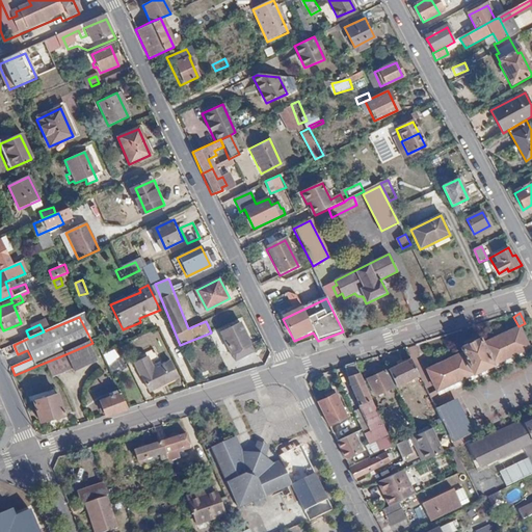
[(238,324),(219,334),(231,356),(249,347),(238,324)]
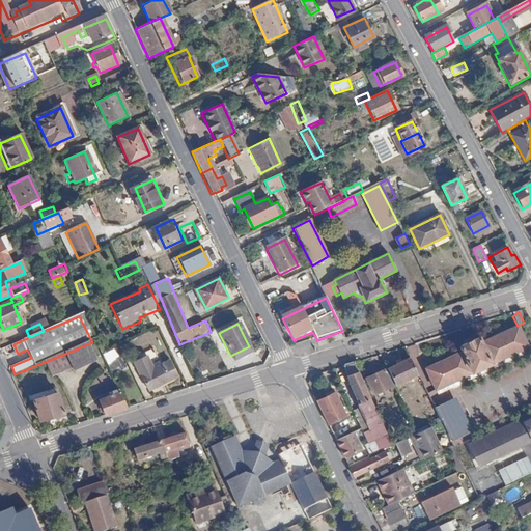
[(464,352),(426,369),(437,390),(528,348),(518,327),(482,343),(479,338),(460,346),(464,352)]
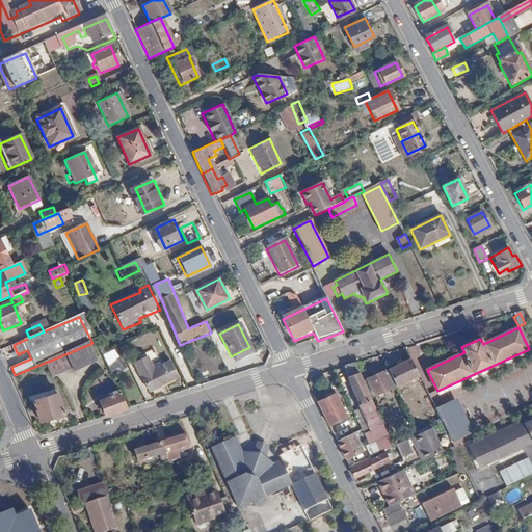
[(95,349),(92,343),(60,356),(70,376),(94,365),(88,352),(95,349)]
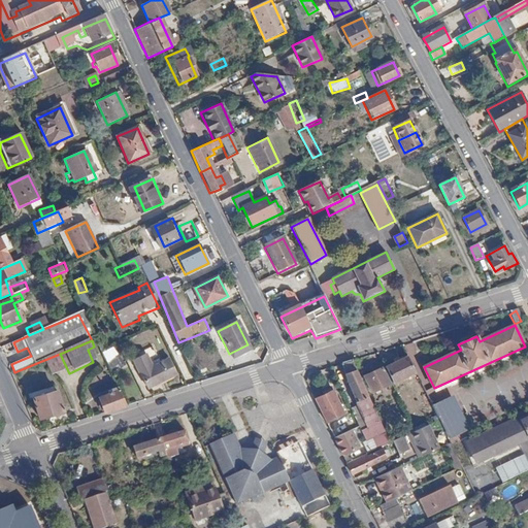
[(111,368),(124,363),(116,345),(103,352),(111,368)]
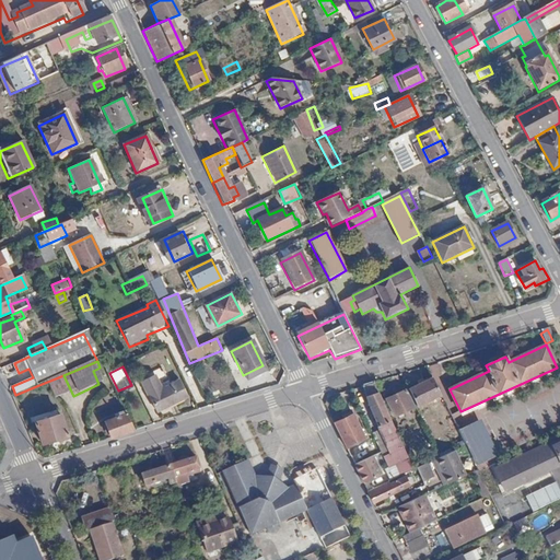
[(428,380),(410,388),(418,404),(435,396),(428,380)]
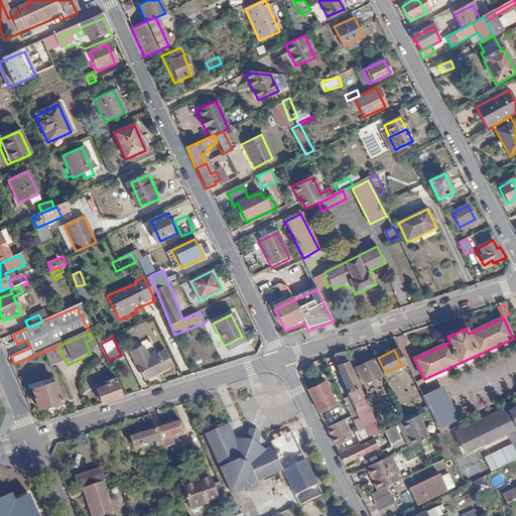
[(378,419),(345,352),(333,356),(347,382),(344,384),(345,386),(338,390),(357,429),(378,419)]
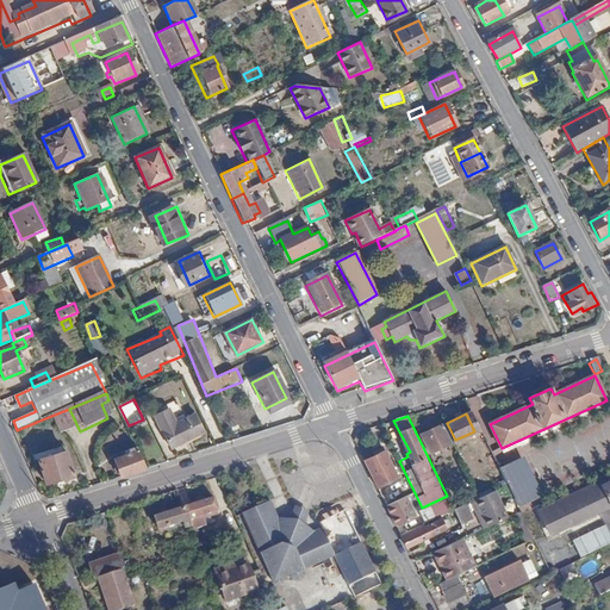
[(194,419),(168,433),(179,452),(204,437),(194,419)]
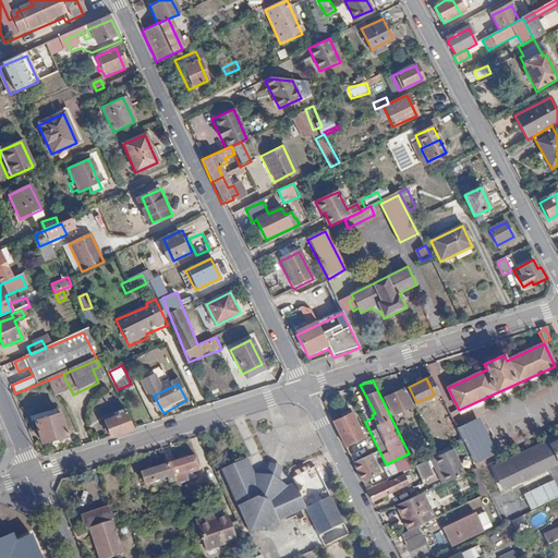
[(404,388),(386,397),(393,413),(412,405),(404,388)]
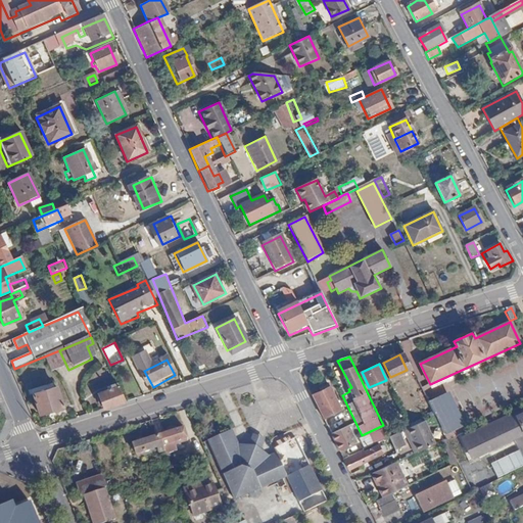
[(423,388),(416,376),(411,379),(418,391),(423,388)]
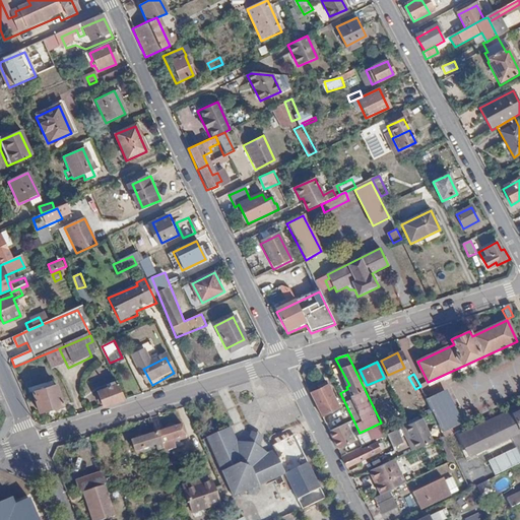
[(31,393),(38,411),(58,405),(52,386),(46,388),(44,384),(38,386),(40,390),(31,393)]
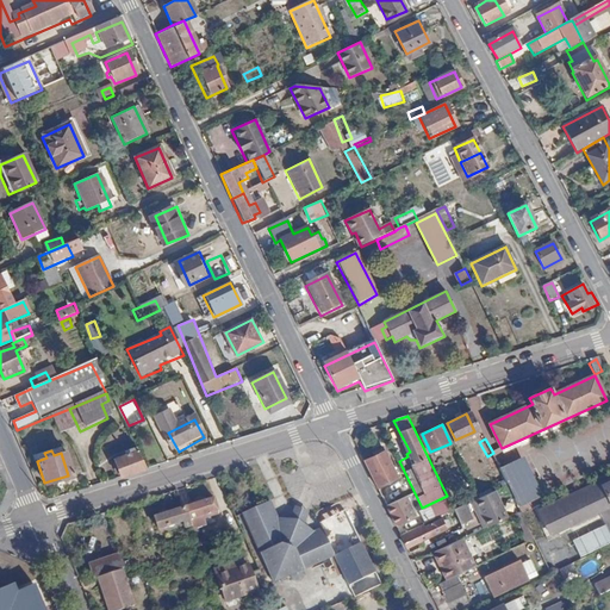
[(385,450),(363,461),(377,487),(398,478),(385,450)]
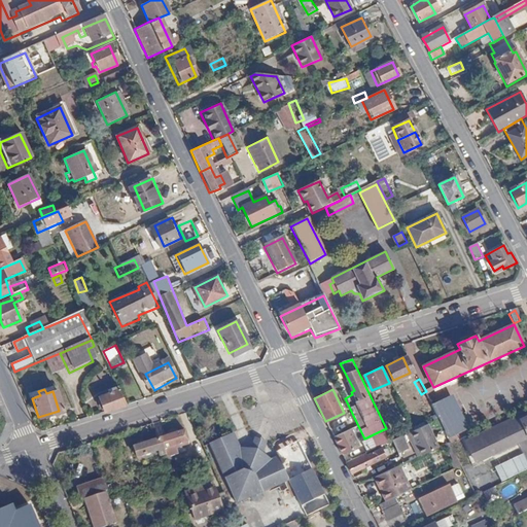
[(117,392),(97,398),(103,412),(124,406),(117,392)]
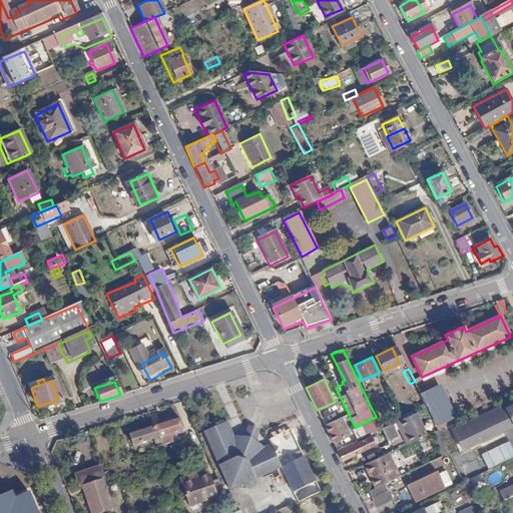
[(442,385),(422,395),(438,428),(457,418),(442,385)]
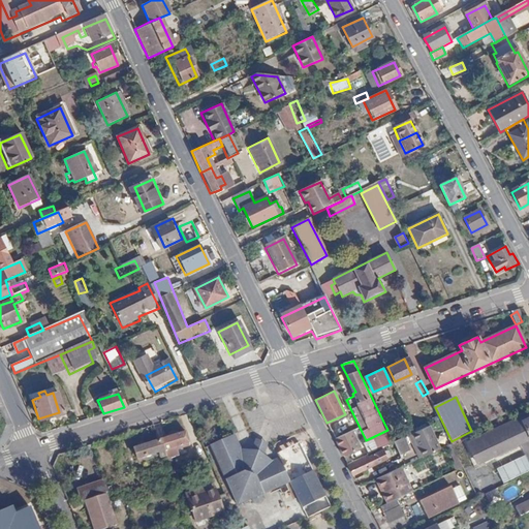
[(528,413),(468,444),(477,467),(528,441),(528,413)]
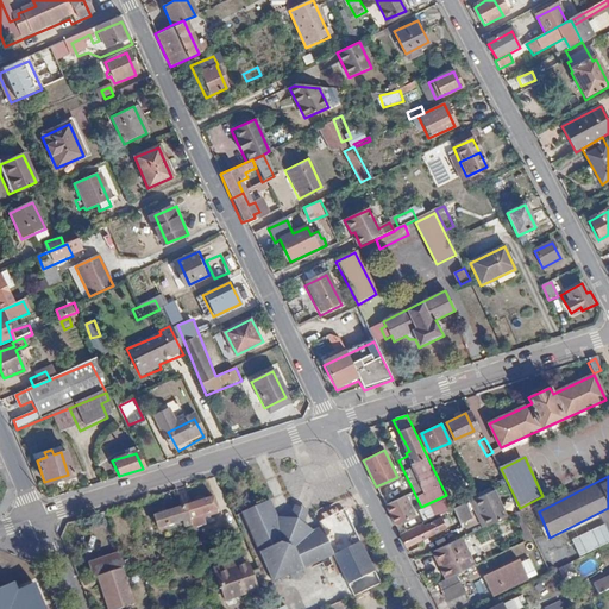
[(495,493),(472,503),(484,526),(507,516),(495,493)]
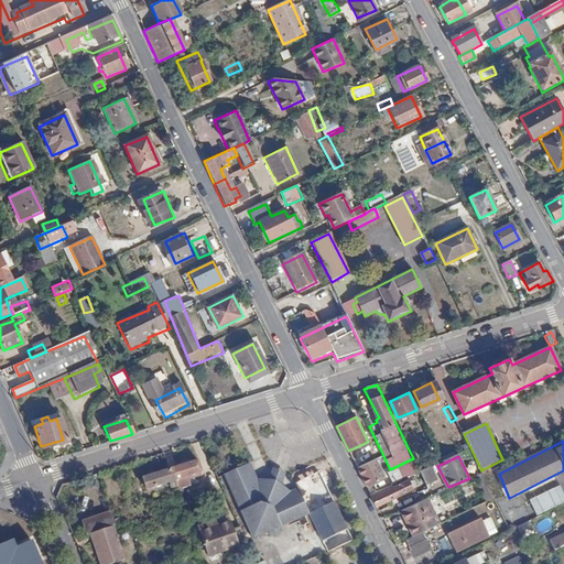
[(196,459),(167,468),(172,480),(199,472),(196,459)]
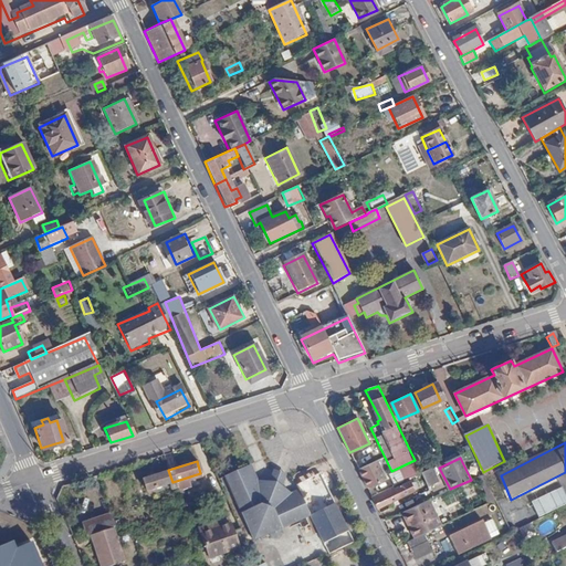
[(252,464),(226,477),(257,541),(313,514),(302,489),(295,492),(283,485),(287,475),(278,470),(273,482),(261,480),(252,464)]
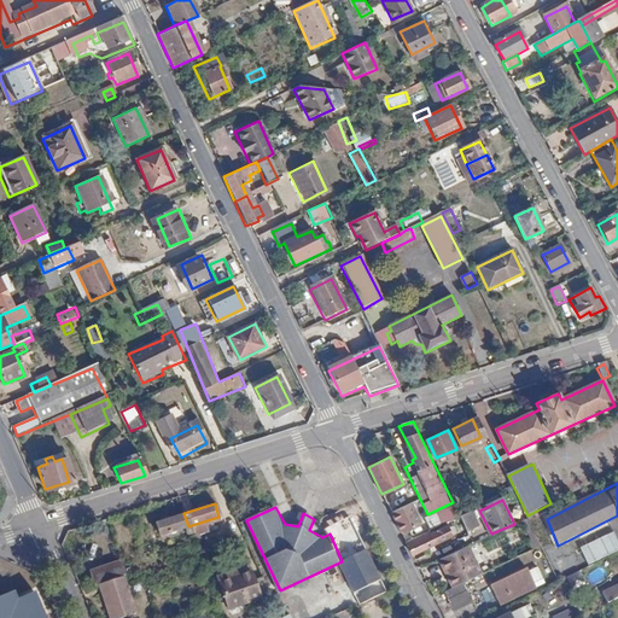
[(476,507),(460,514),(470,536),(485,530),(476,507)]
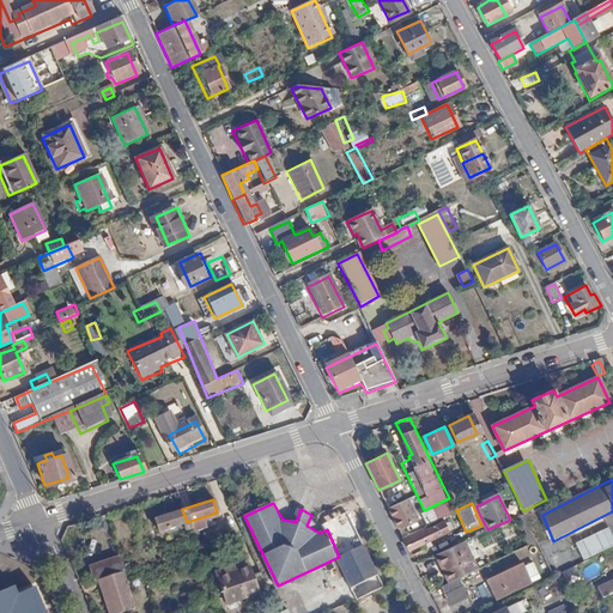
[(411,522),(414,529),(451,513),(448,507),(437,511),(436,510),(411,522)]
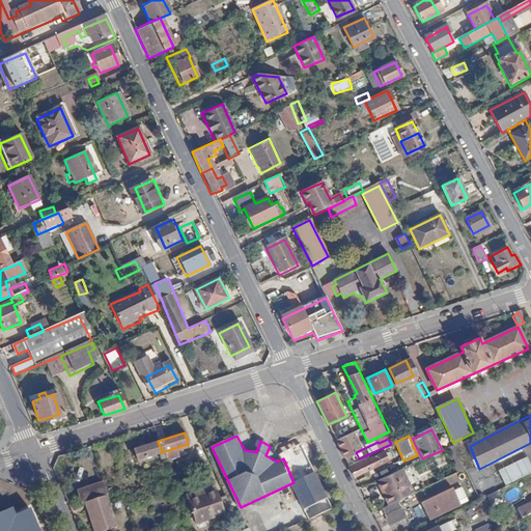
[(162,452),(158,441),(134,448),(138,459),(157,453),(159,459),(164,457),(162,452)]
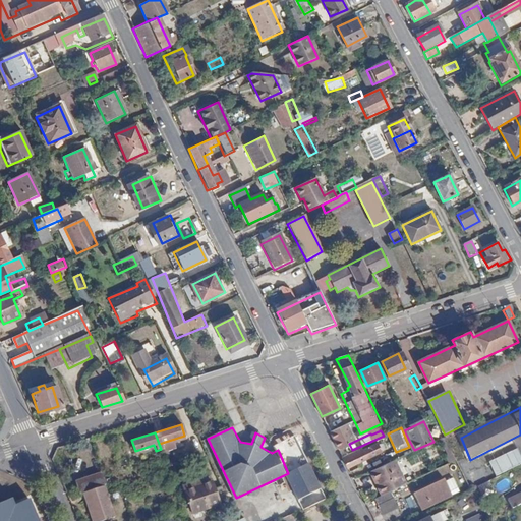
[(343,457),(347,467),(382,452),(378,444),(362,451),(361,448),(343,457)]
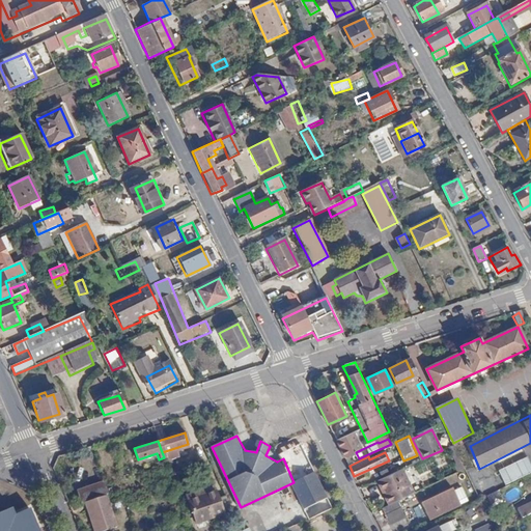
[(530,460),(529,457),(500,470),(506,485),(530,474),(530,460)]
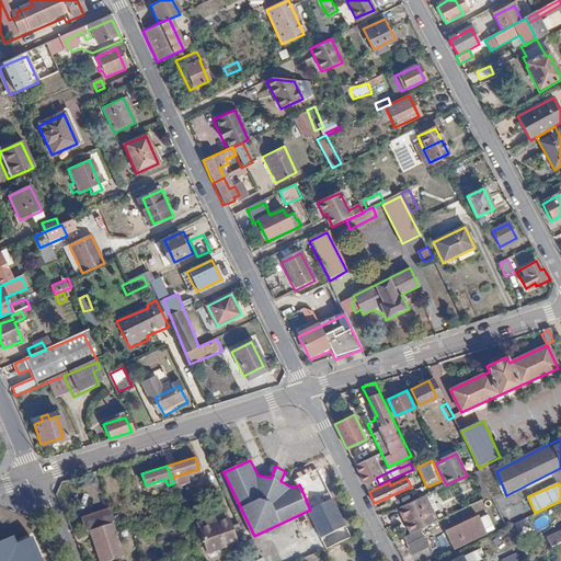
[(508,525),(525,517),(515,493),(499,500),(508,525)]
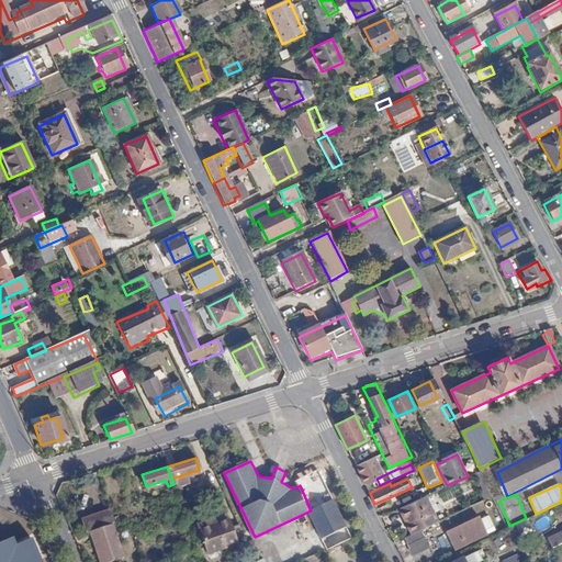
[(427,497),(400,509),(411,535),(438,523),(427,497)]
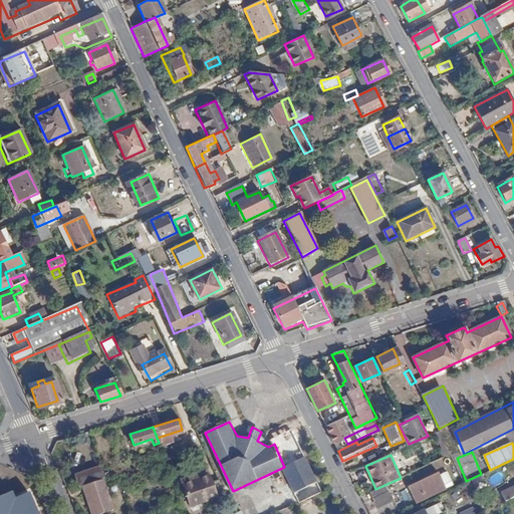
[(306,456),(284,467),(296,491),(318,480),(306,456)]
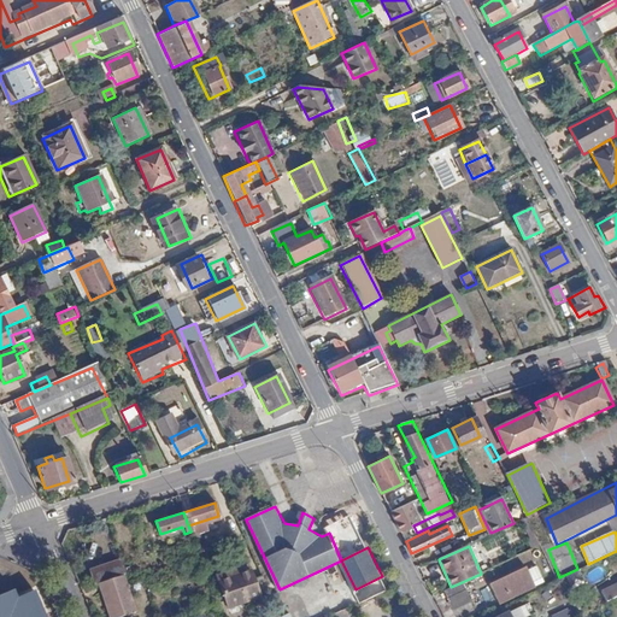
[(88,569),(94,586),(98,583),(123,576),(127,575),(121,558),(88,569)]
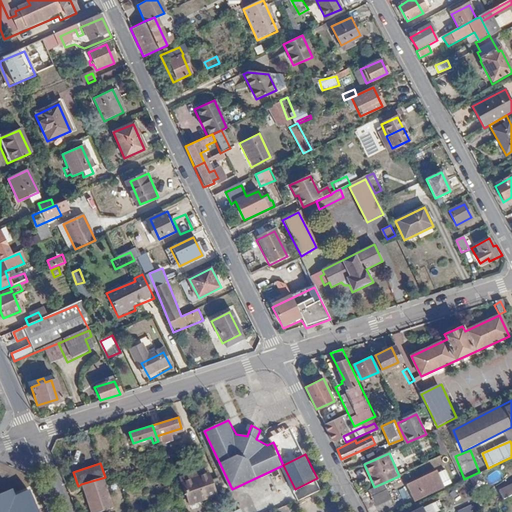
[(437,471),(408,486),(417,504),(446,490),(445,488),(439,475),(437,471)]
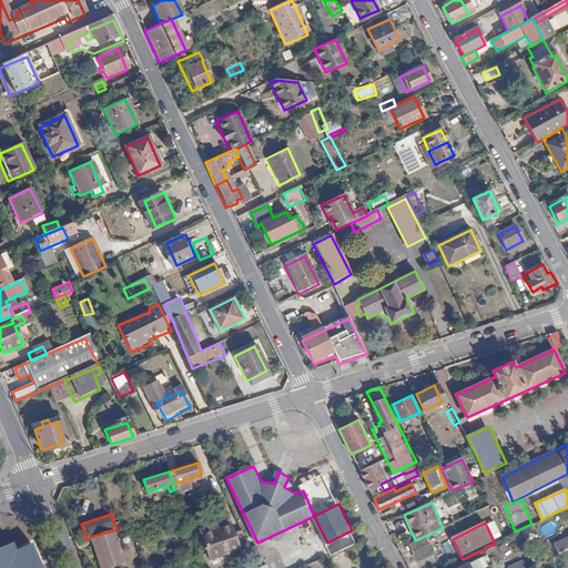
[(495,523),(487,527),(494,541),(501,538),(495,523)]
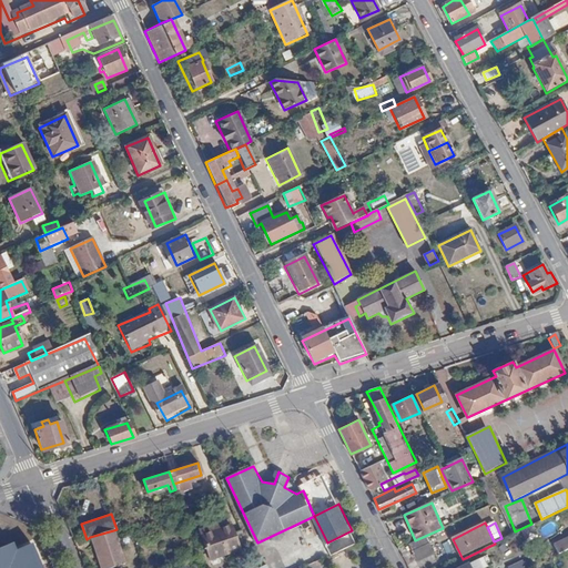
[(243,530),(234,533),(232,525),(202,535),(212,564),(243,554),(242,547),(250,544),(243,530)]
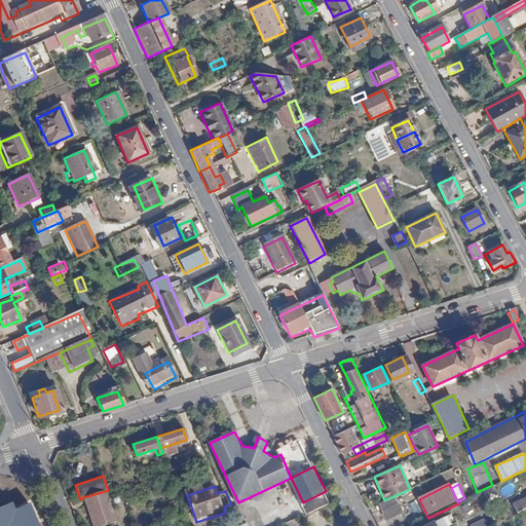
[(105,491),(83,497),(91,525),(105,525),(115,523),(105,491)]
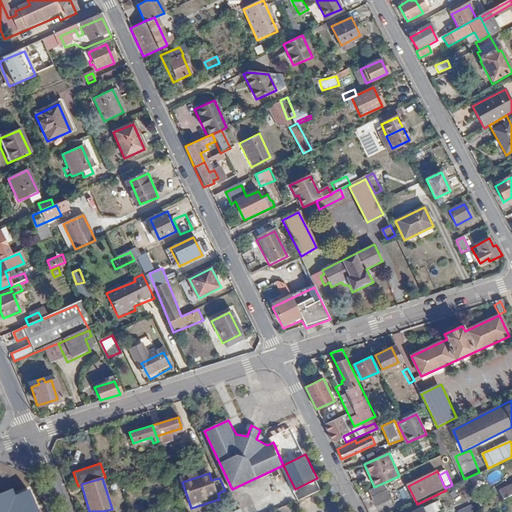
[(511,480),(498,487),(505,501),(511,498),(511,480)]
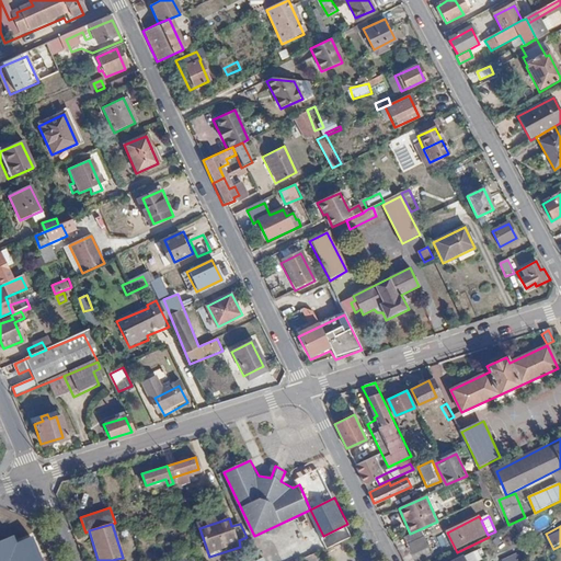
[(425,539),(408,548),(412,556),(428,548),(425,539)]
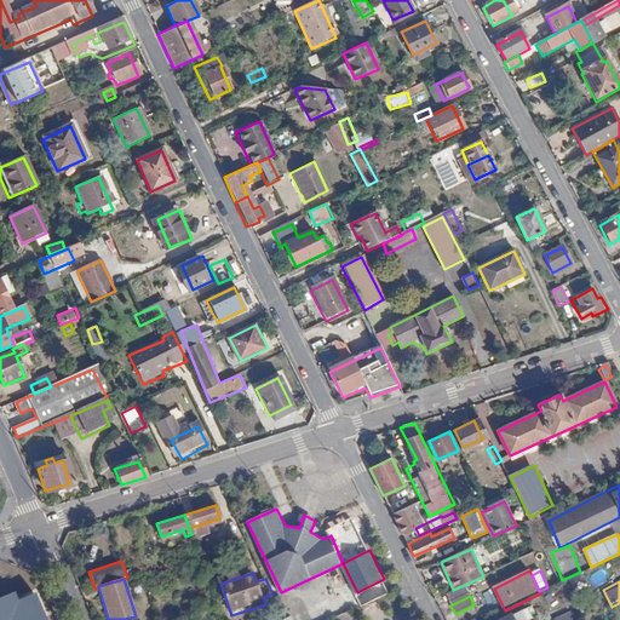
[(29,619),(24,618),(24,615),(0,606),(0,619),(29,619)]
